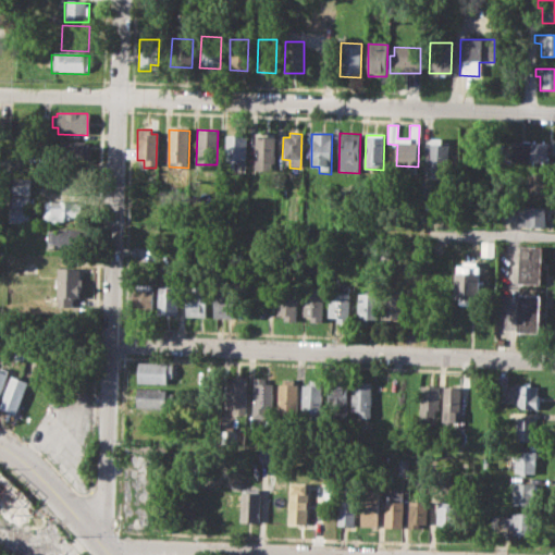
[(225,136),(246,137),(245,169),(224,168),(225,136)]
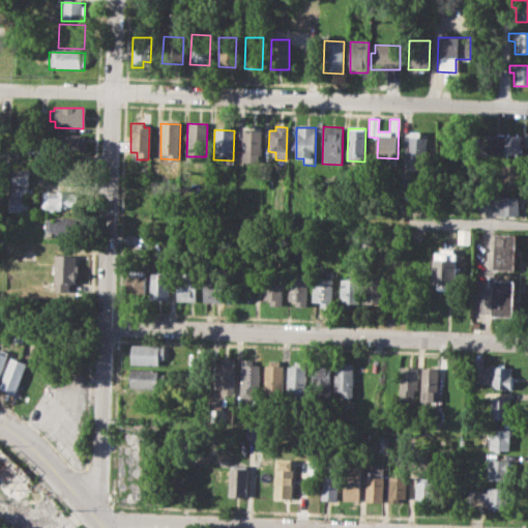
[(242,163),(243,129),(261,130),(260,163),(242,163)]
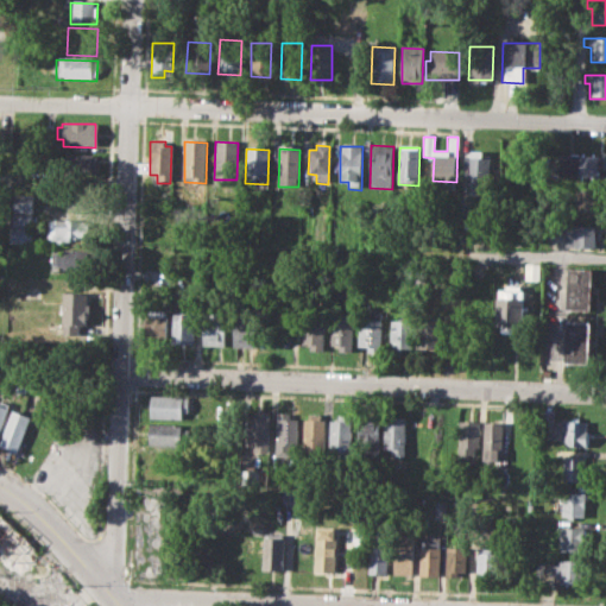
[(469,151),(492,151),(491,188),(468,188),(469,151)]
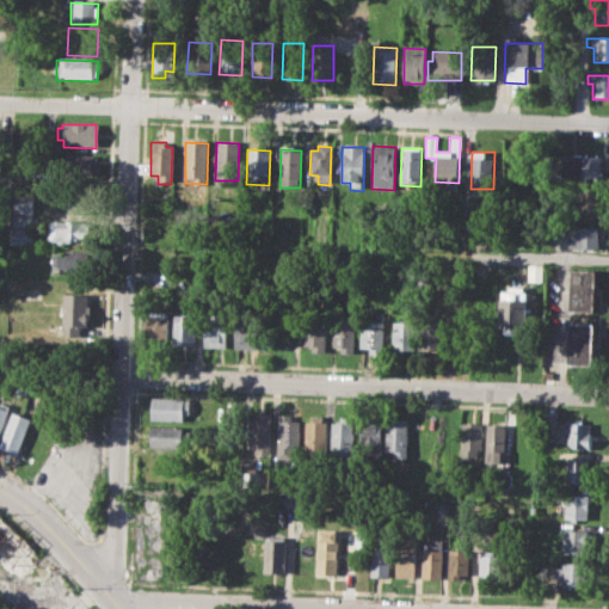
[(63,157),(96,157),(96,176),(63,176),(63,157)]
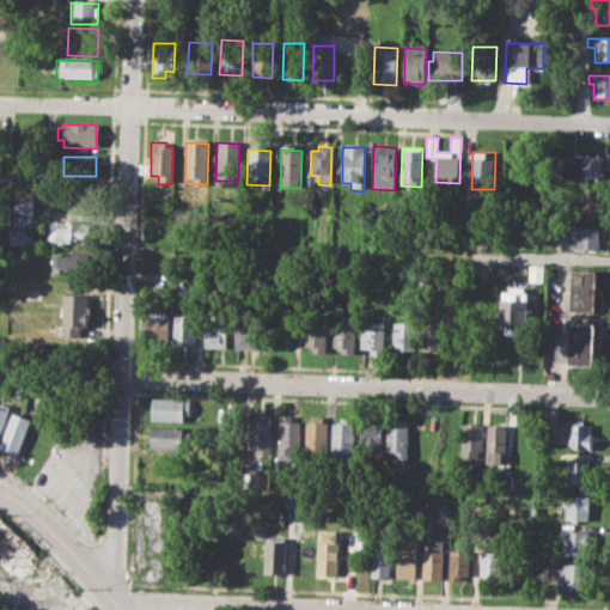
[(561,157),(607,158),(605,172),(599,172),(598,180),(560,178),(561,157)]
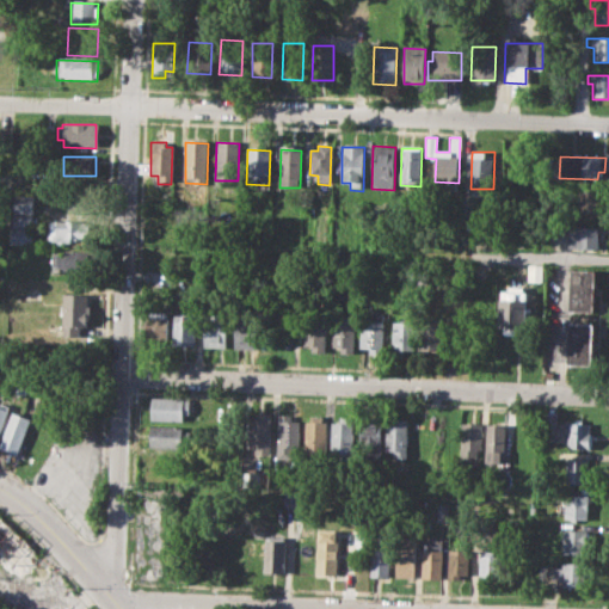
[(577,194),(598,194),(597,216),(576,215),(577,194)]
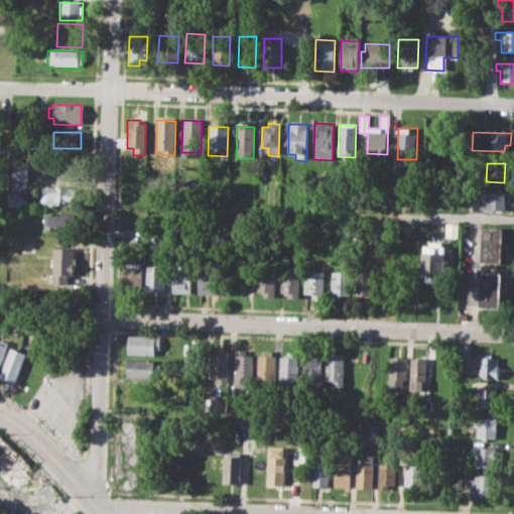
[(9,166),(26,166),(26,180),(9,180),(9,166)]
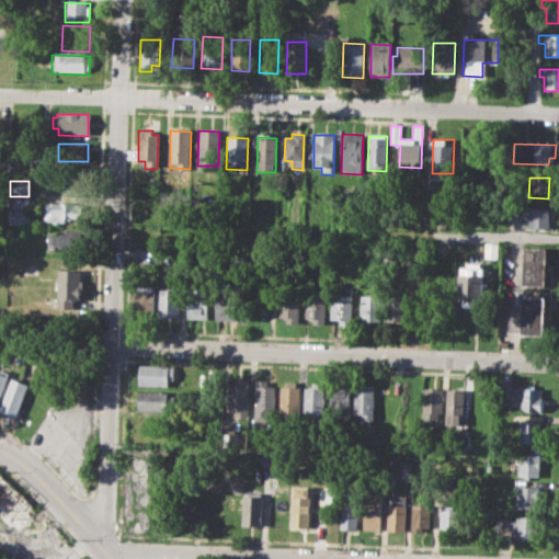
[(9,200),(29,200),(29,225),(9,225),(9,200)]
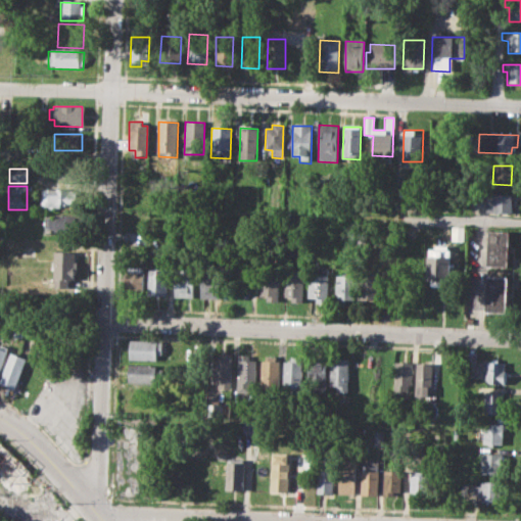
[(41,190),(77,191),(76,205),(60,204),(60,208),(40,208),(41,190)]
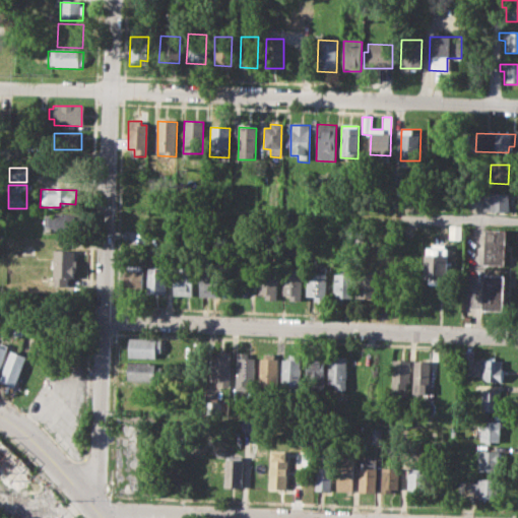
[(507,195),(506,214),(480,214),(481,202),(465,202),(466,194),(507,195)]
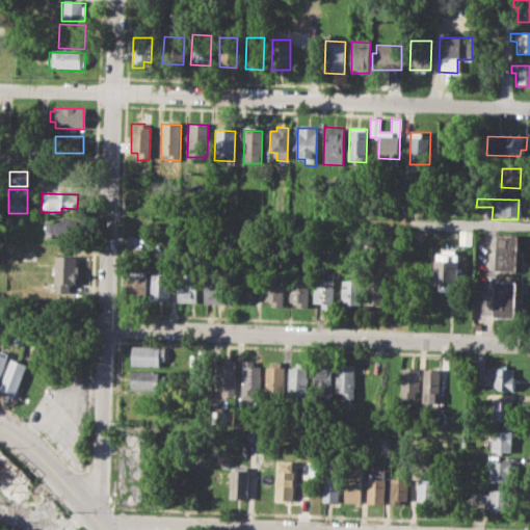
[(46,221),(55,222),(55,218),(81,219),(80,238),(54,237),(54,234),(45,234),(46,221)]
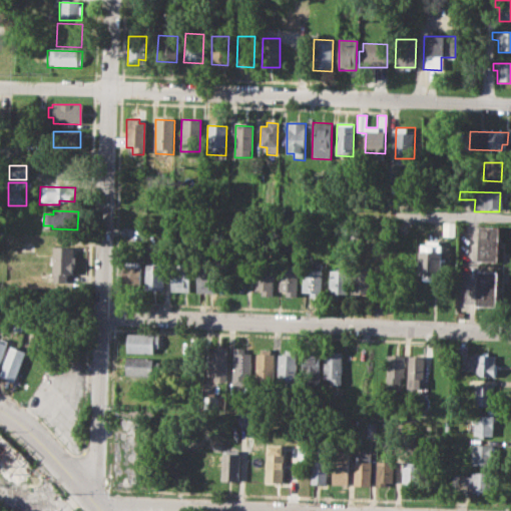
[(442,223),(454,223),(454,238),(441,237),(442,223)]
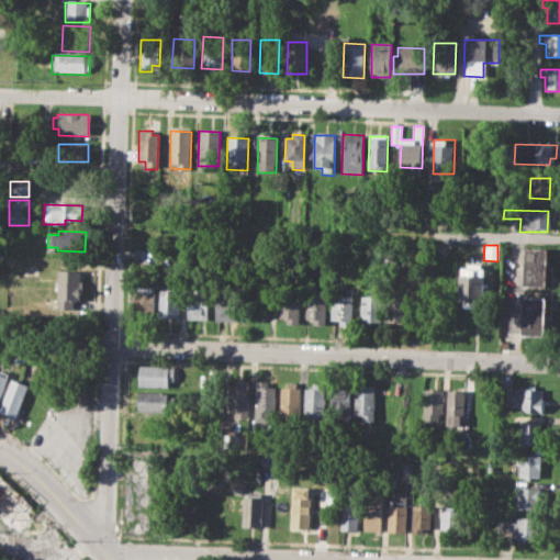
[(523,249),(545,249),(544,289),(522,289),(523,249)]
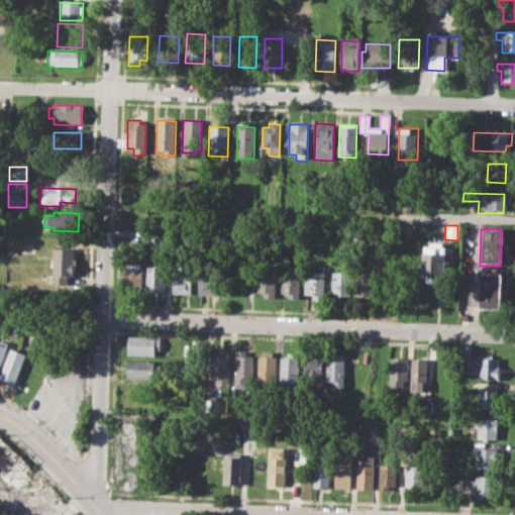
[(428,243),(440,243),(440,247),(445,247),(444,285),(427,284),(427,278),(420,278),(421,247),(428,247),(428,243)]
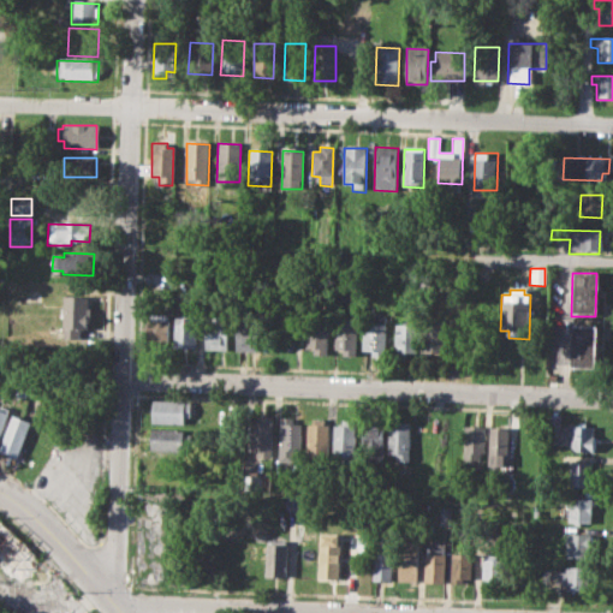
[(63,297),(88,298),(88,329),(79,329),(78,339),(61,339),(63,297)]
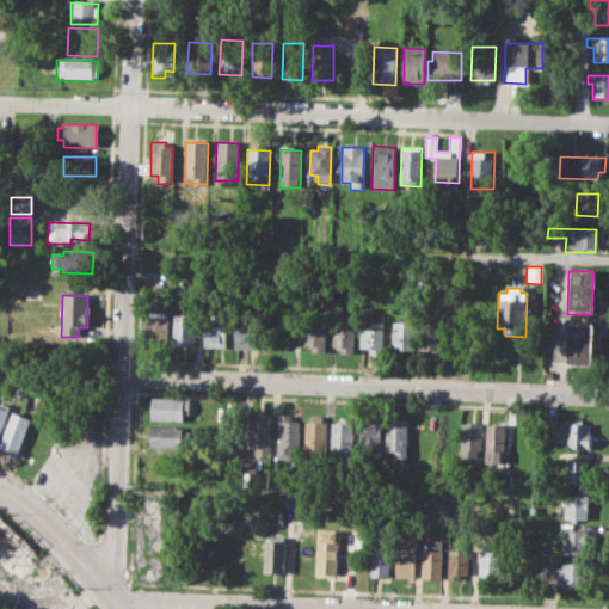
[(143,339),(146,311),(167,312),(166,340),(143,339)]
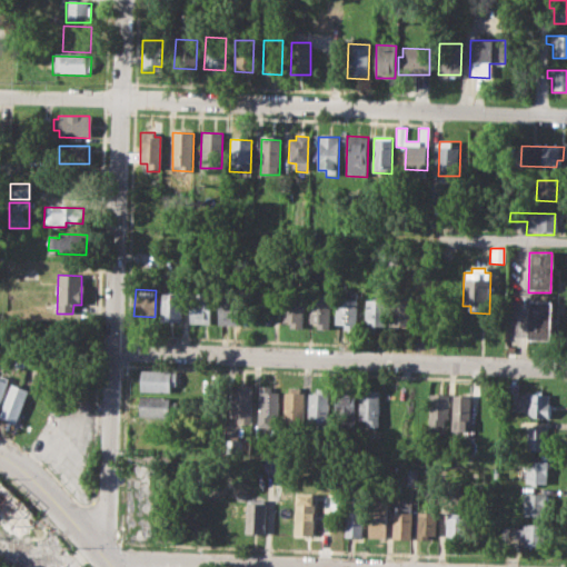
[(159,321),(161,289),(182,290),(180,324),(159,321)]
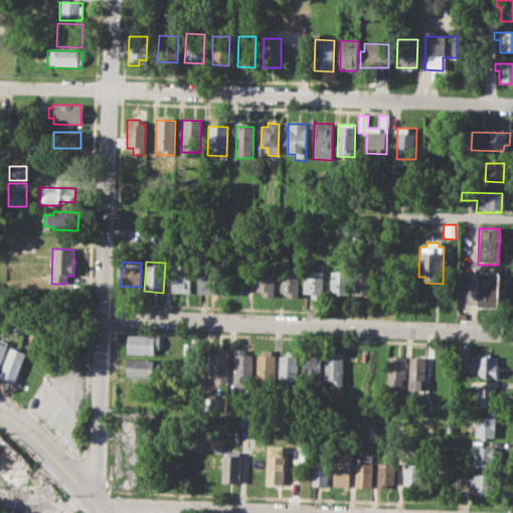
[(171,293),(173,263),(191,264),(190,294),(171,293)]
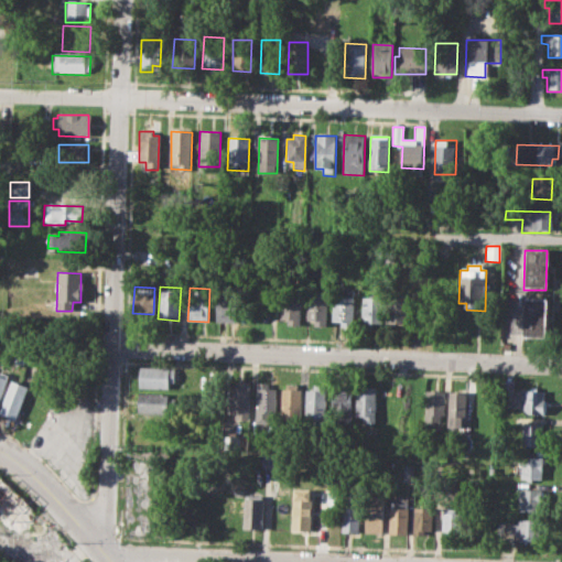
[(216,322),(217,289),(237,290),(236,322),(216,322)]
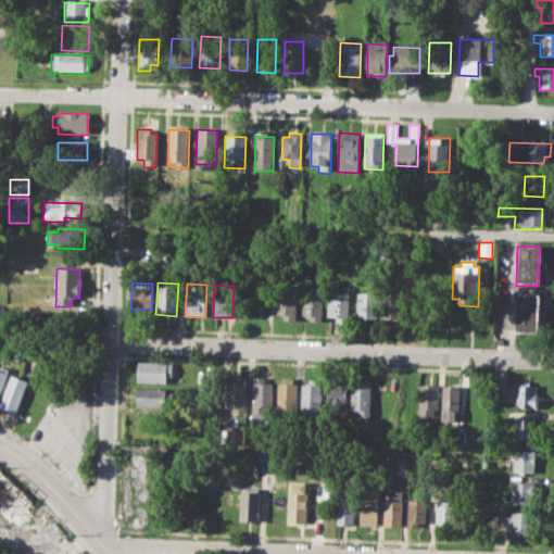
[(327,318),(328,293),(334,293),(335,286),(350,286),(349,324),(336,323),(336,318),(327,318)]
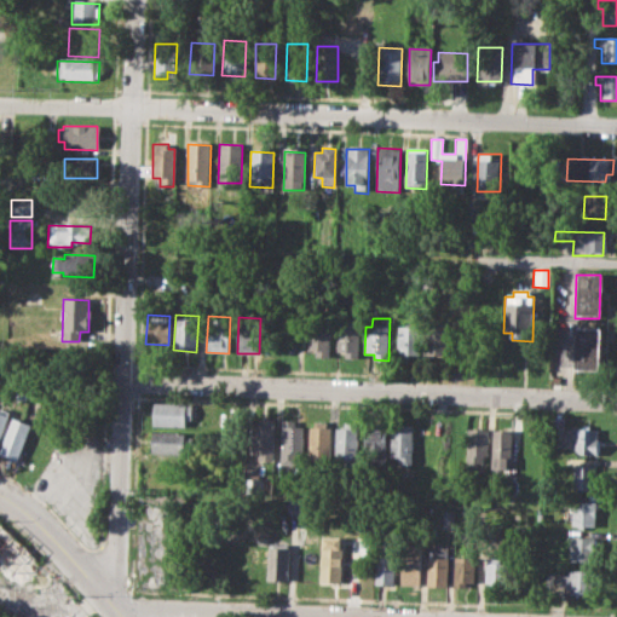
[(312,319),(330,321),(329,359),(313,358),(313,352),(307,352),(307,327),(312,327),(312,319)]
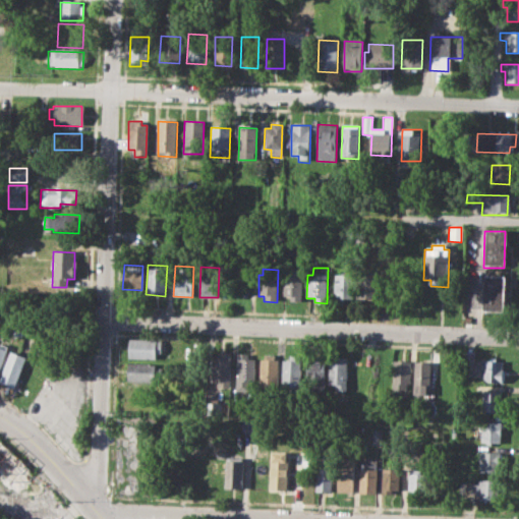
[(333,299),(334,269),(354,270),(352,299),(333,299)]
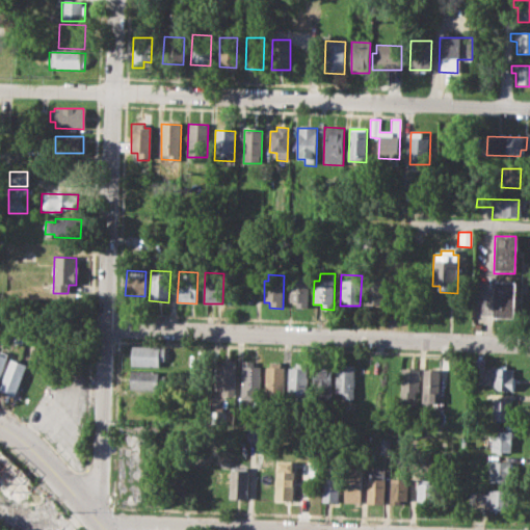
[(364,306),(365,274),(386,275),(385,307),(364,306)]
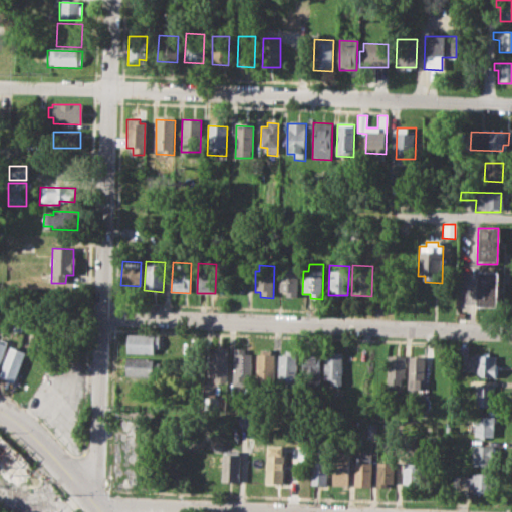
[(278,292),(279,270),(284,270),(284,266),(296,266),(296,297),(285,297),(285,292),(278,292)]
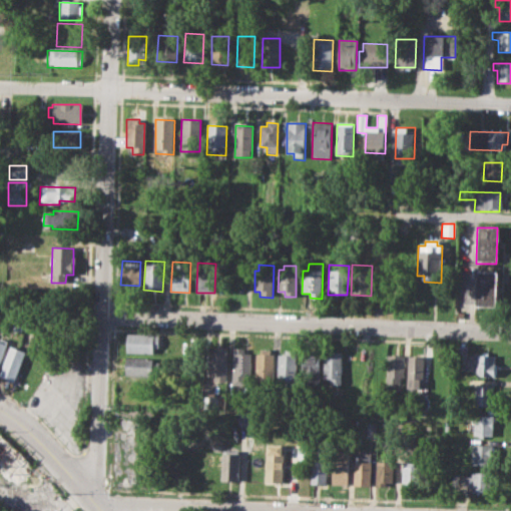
[(475,273),(496,274),(494,308),(474,307),(475,273)]
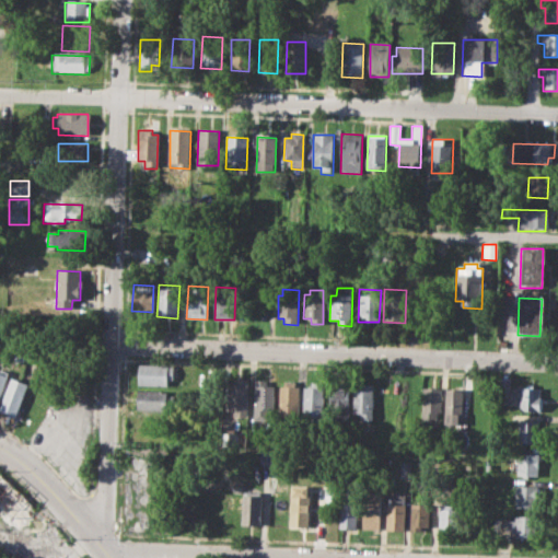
[(138,367),(173,367),(172,381),(166,381),(166,386),(138,386),(138,367)]
